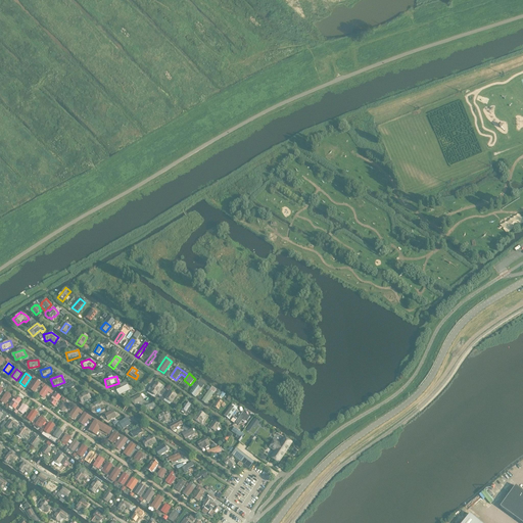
[(36,378),(29,387),(35,391),(41,382),(36,378)]
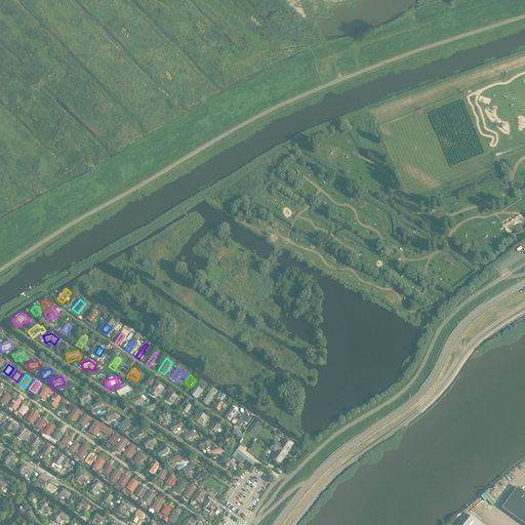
[(197,388),(191,396),(194,397),(199,390),(200,389),(203,391),(205,387),(200,384),(197,387),(197,388)]
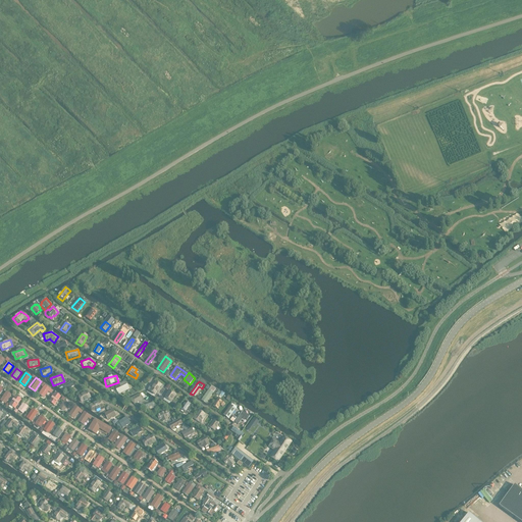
[(155,395),(156,393),(161,385),(156,382),(152,387),(150,385),(147,389),(150,392),(155,395)]
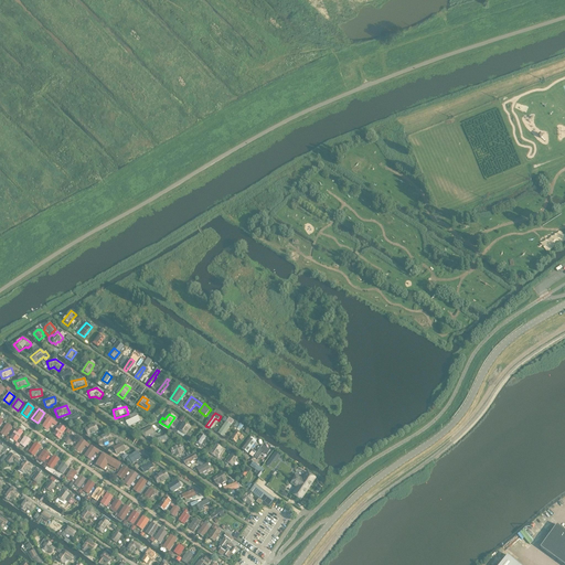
[(138,416),(126,422),(128,427),(140,422),(138,416)]
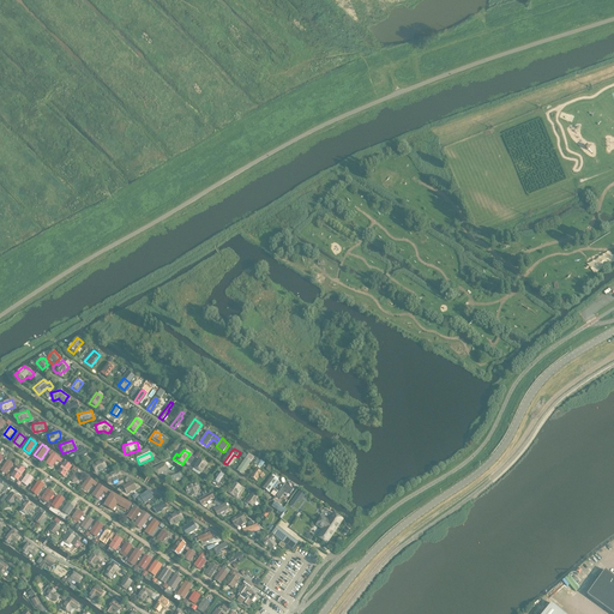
[(52,468),(59,457),(53,453),(46,463),(52,468)]
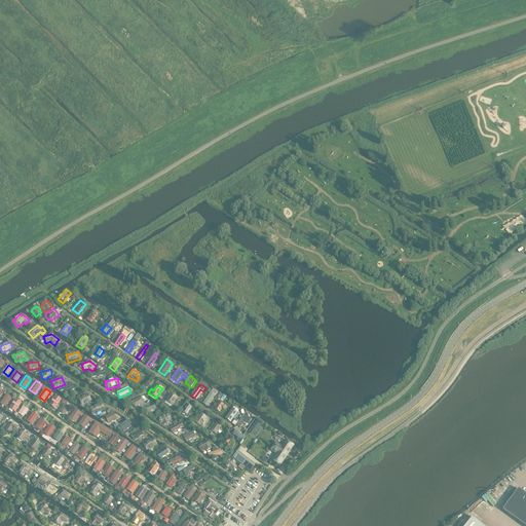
[(208,407),(215,396),(214,395),(211,392),(208,397),(202,404),(205,406),(208,407)]
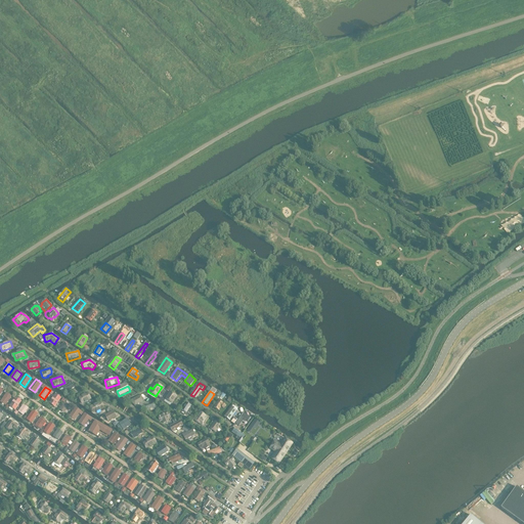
[(172,403),(176,396),(170,392),(164,401),(169,404),(170,402),(172,403)]
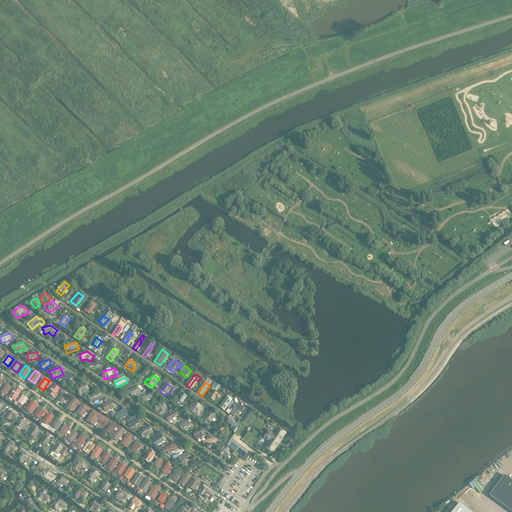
[(1,391),(7,394),(11,388),(6,384),(1,391)]
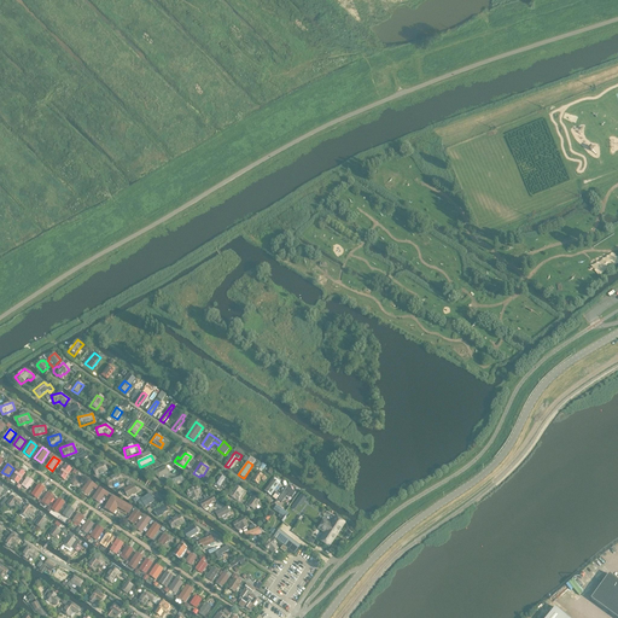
[(65,464),(58,474),(64,479),(71,468),(65,464)]
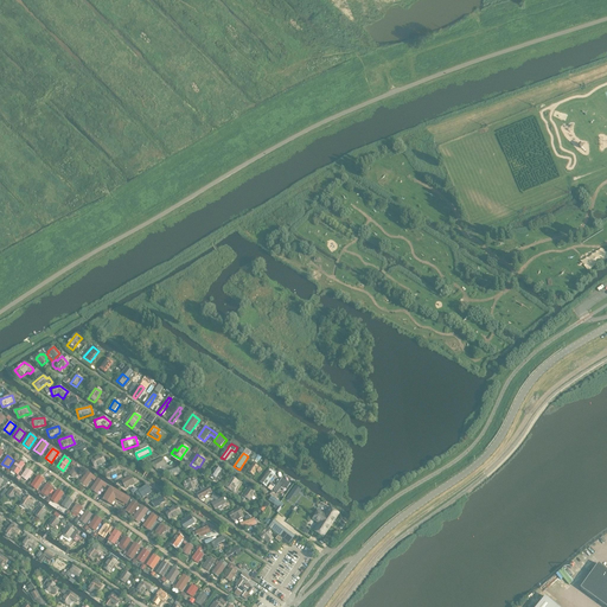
[(95,468),(106,462),(103,459),(102,455),(91,461),(90,461),(95,468)]
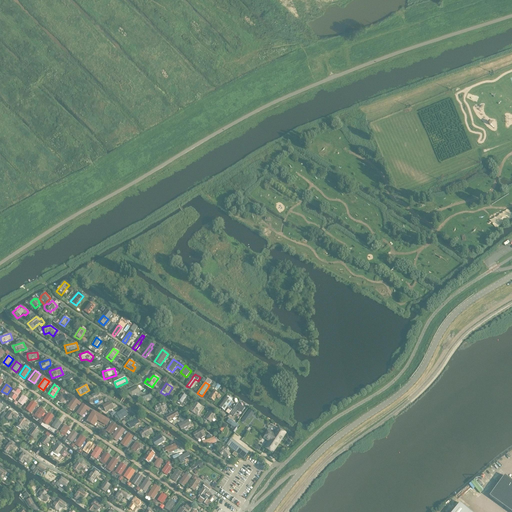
[(129,395),(131,397),(141,392),(138,387),(128,392),(129,395)]
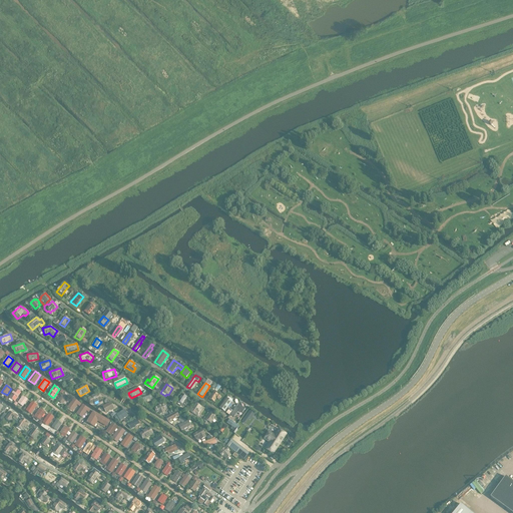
[(15,401),(20,394),(14,391),(10,398),(15,401)]
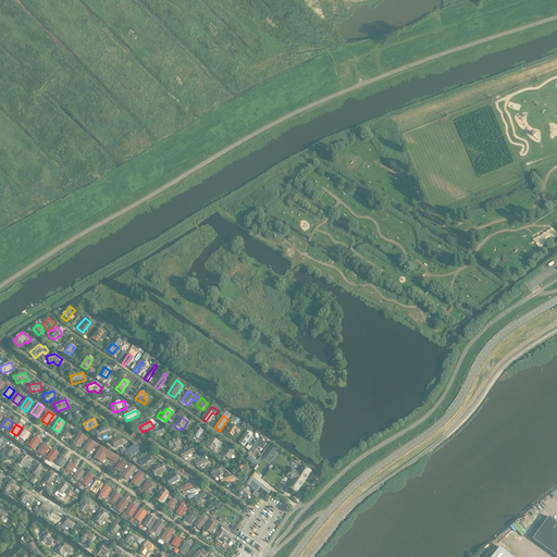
[(63,435),(69,440),(74,432),(69,428),(63,435)]
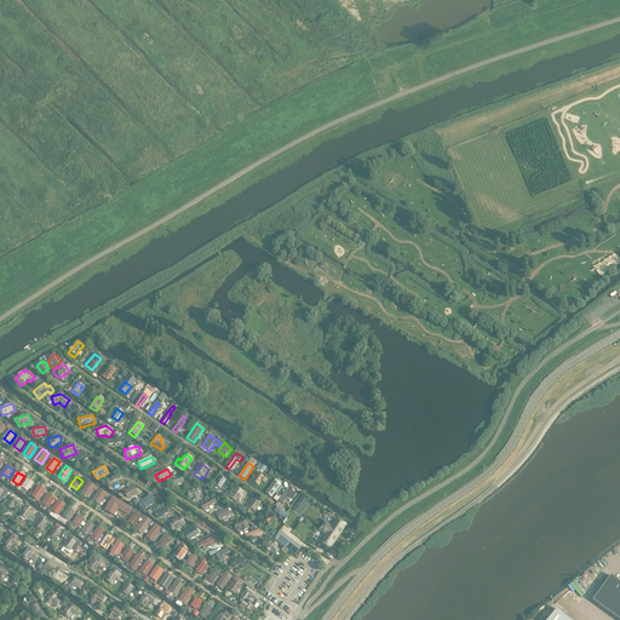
[(109,489),(124,483),(121,480),(120,476),(109,481),(105,482),(109,489)]
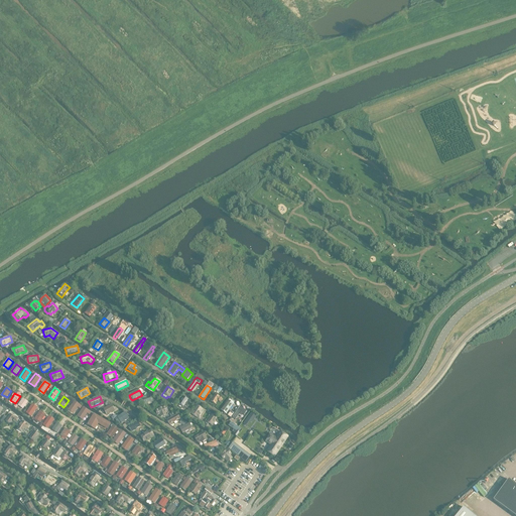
[(183,406),(187,400),(182,396),(178,403),(183,406)]
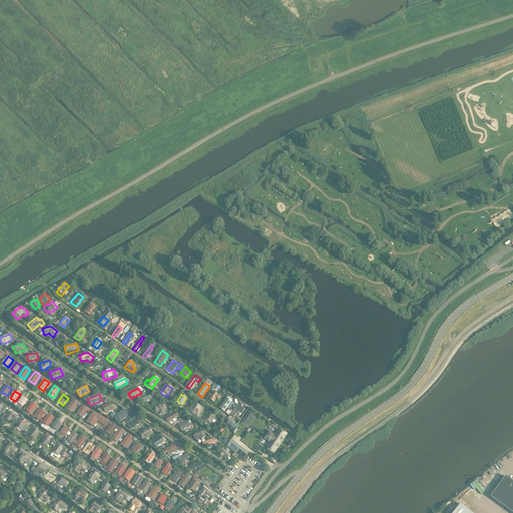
[(212,394),(208,401),(214,404),(216,401),(219,402),(221,399),(212,394)]
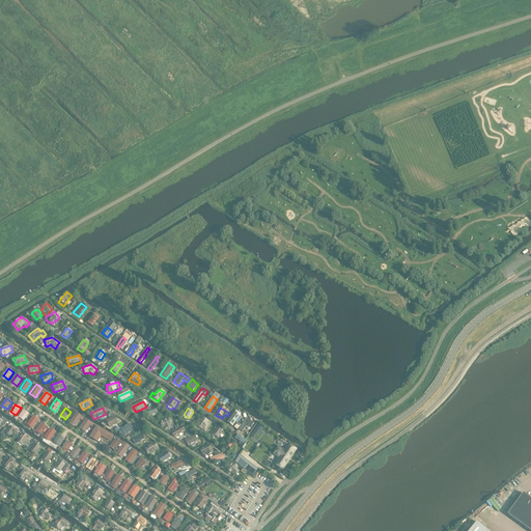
[(19,417),(24,421),(29,414),(23,410),(19,417)]
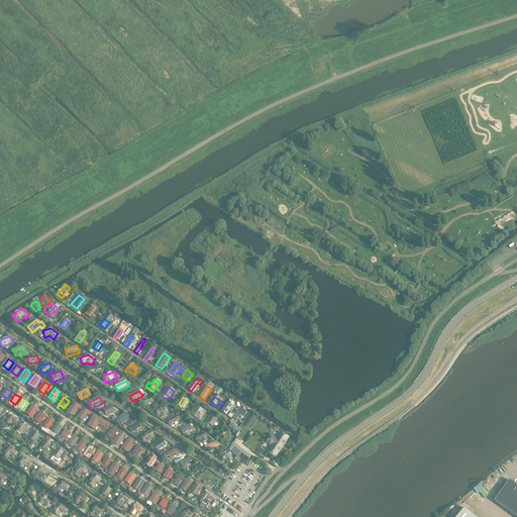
[(224,413),(226,415),(234,405),(229,401),(226,404),(221,412),(224,413)]
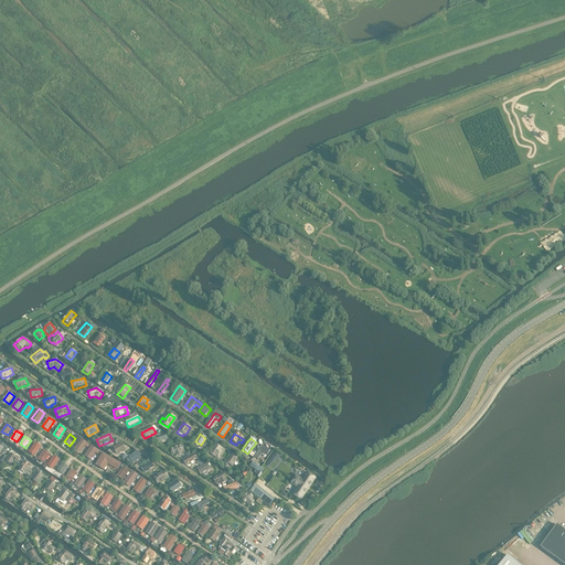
[(85,447),(87,448),(89,445),(81,439),(74,449),(81,454),(85,447)]
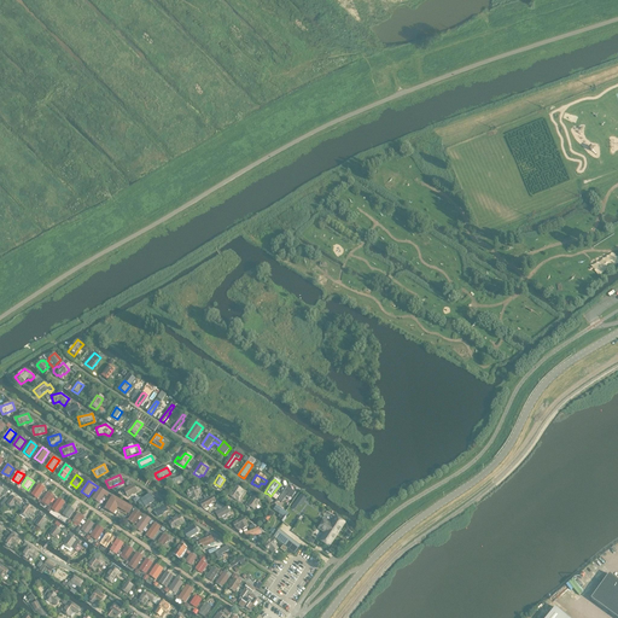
[(133,495),(130,491),(135,488),(134,484),(124,490),(120,493),(122,496),(126,494),(128,497),(133,495)]
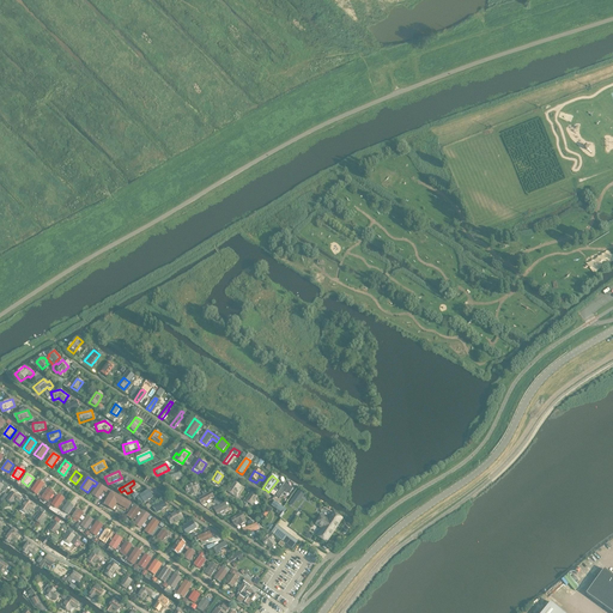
[(38,495),(44,486),(37,481),(32,490),(38,495)]
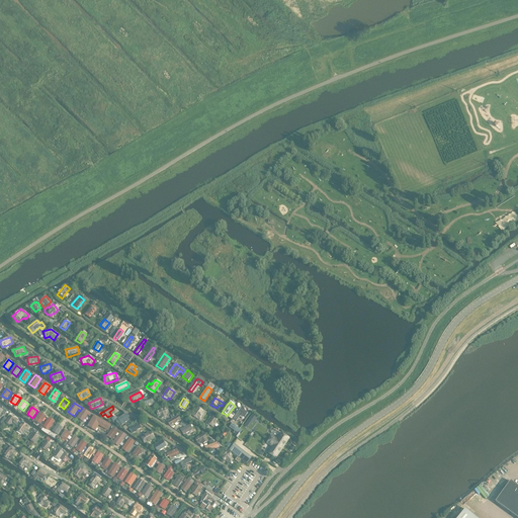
[(166,415),(169,414),(166,408),(155,412),(158,418),(160,417),(161,419),(167,417),(166,415)]
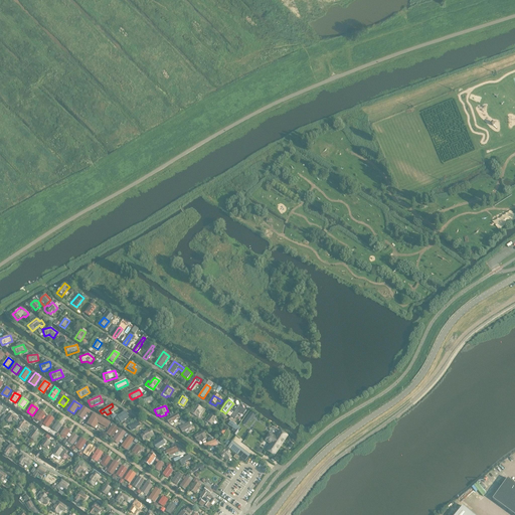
[(202,414),(199,412),(202,408),(196,405),(192,412),(200,417),(202,414)]
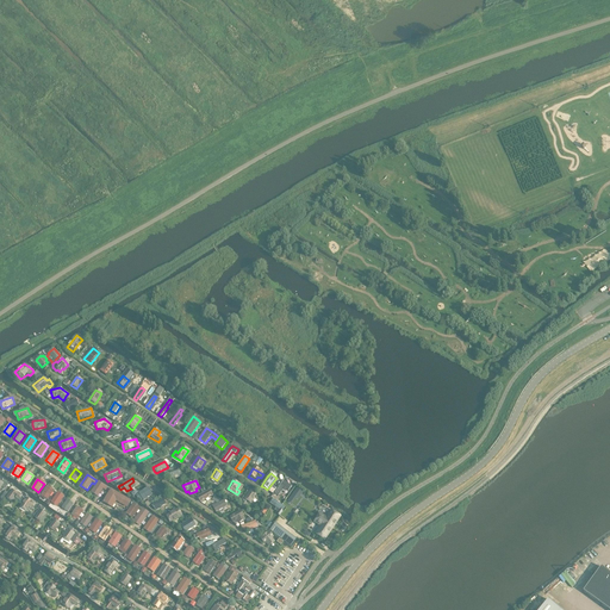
[(288,491),(292,486),(284,480),(280,486),(282,487),(280,490),(285,492),(286,490),(288,491)]
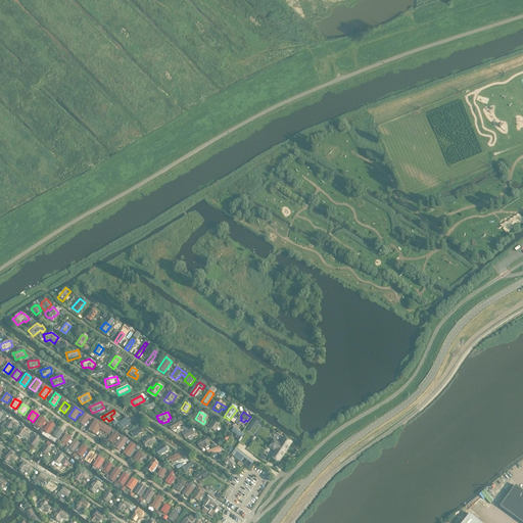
[(88,420),(91,421),(92,418),(84,413),(78,422),(84,426),(88,420)]
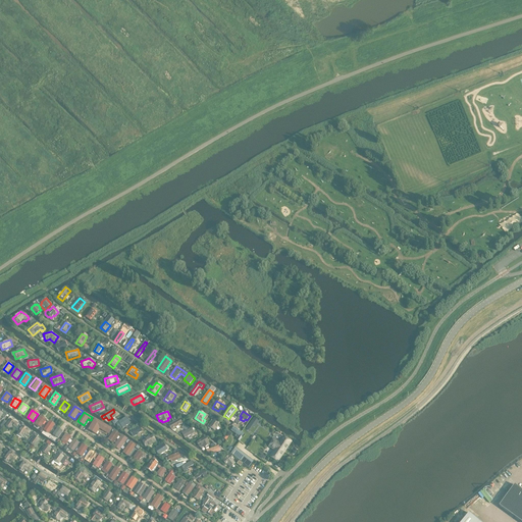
[(41,416),(35,424),(41,428),(46,420),(41,416)]
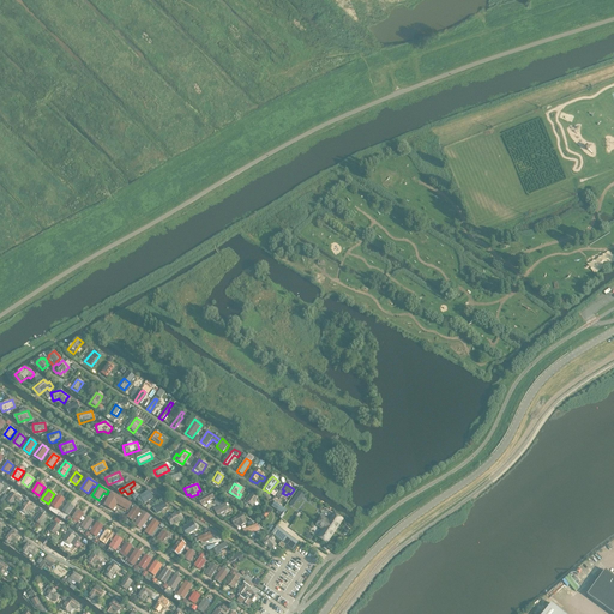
[(144,504),(154,498),(150,494),(149,491),(139,497),(142,500),(144,504)]
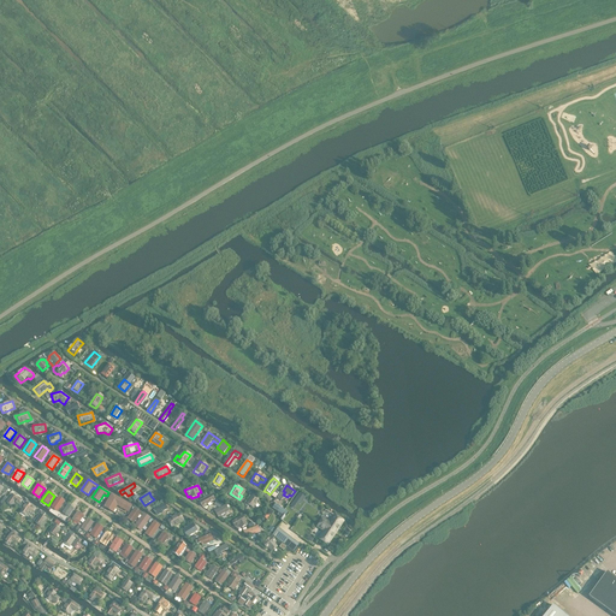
[(301,492),(294,501),(298,504),(304,495),(301,492)]
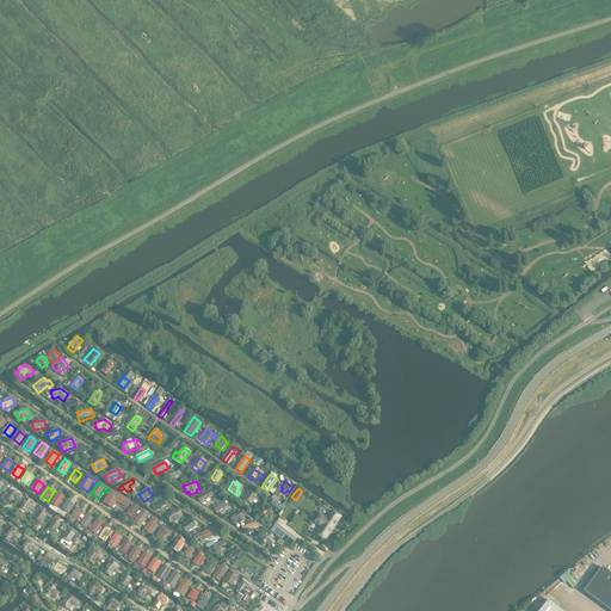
[(130,503),(111,491),(109,489),(107,492),(109,493),(103,504),(112,508),(116,503),(127,508),(130,503)]
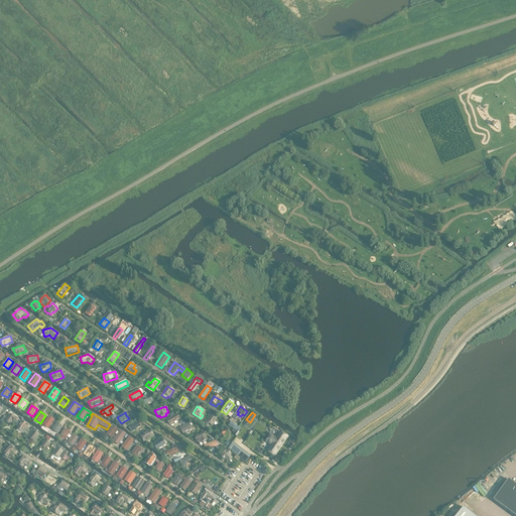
[(19,419),(15,416),(12,416),(10,414),(5,421),(10,424),(12,421),(16,424),(19,419)]
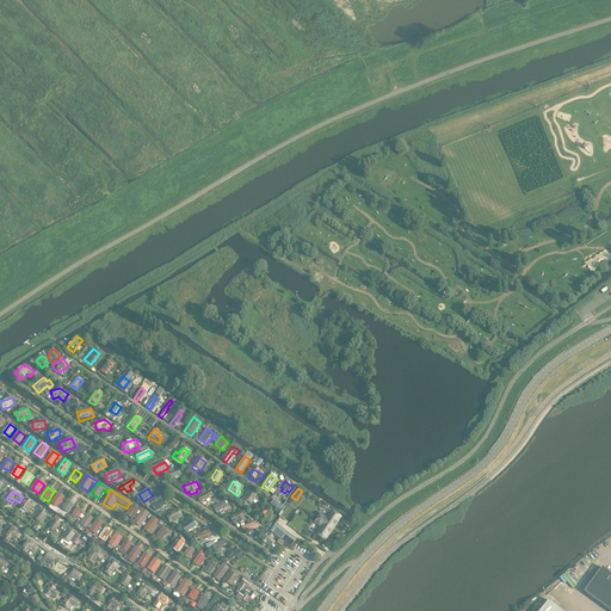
[(201,504),(207,500),(214,497),(210,491),(208,492),(197,498),(201,504)]
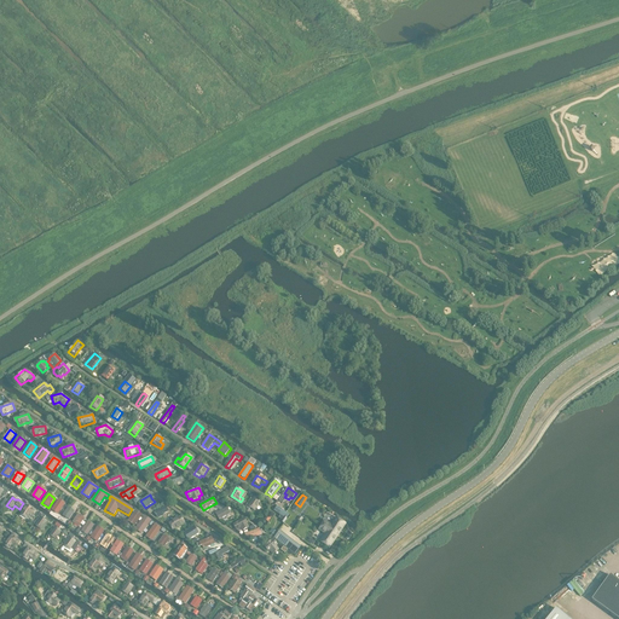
[(254,510),(260,503),(254,498),(247,509),(249,510),(250,508),(254,510)]
